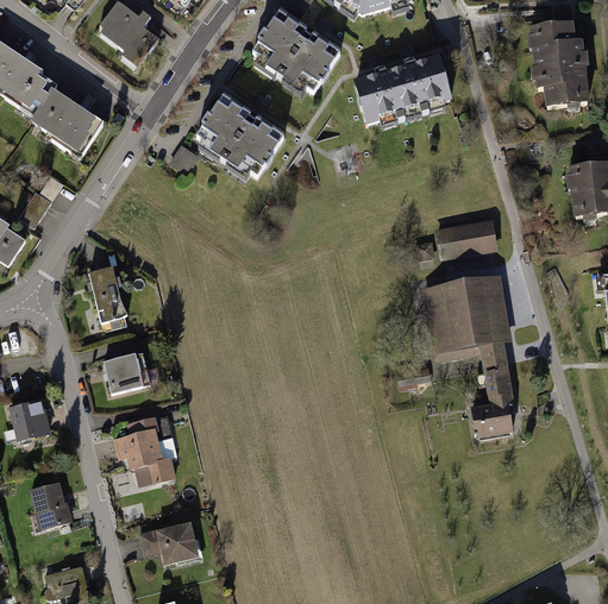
[(117,0),(99,24),(102,27),(100,31),(124,50),(121,54),(137,65),(158,38),(143,26),(150,17),(143,11),(138,17),(117,0)]
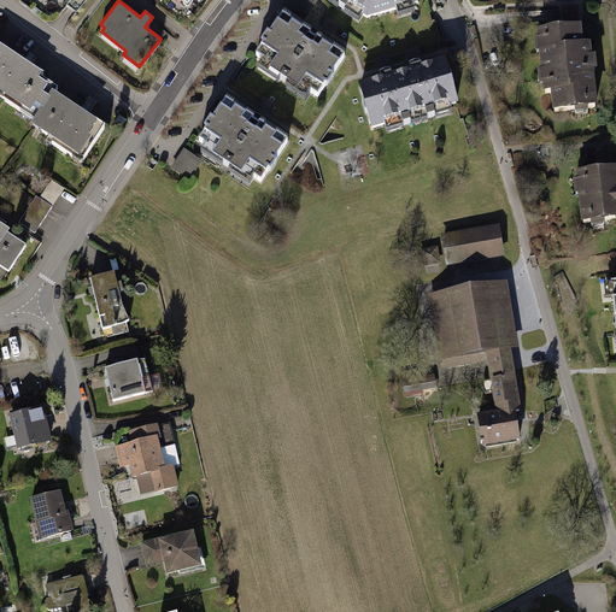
[(285,0),(282,3),(304,17),(315,0),(285,0)]
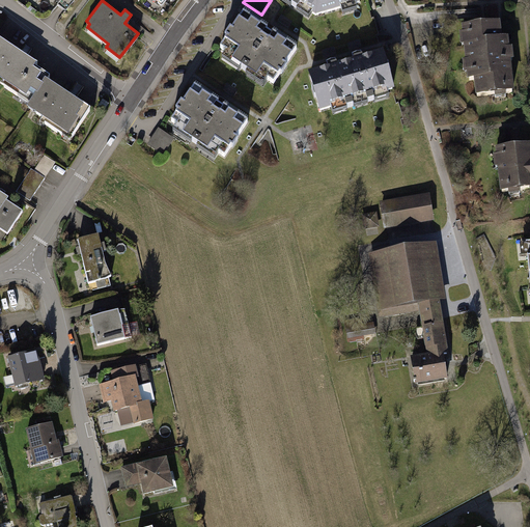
[(294,0),(314,15),(359,1),(359,0),(294,0)]
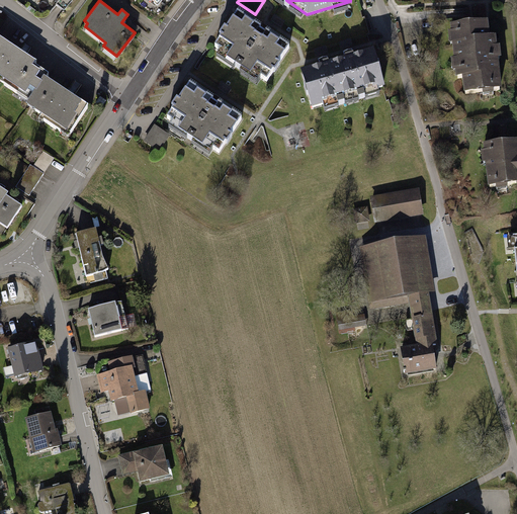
[(292,46),(238,9),(213,45),(220,49),(217,54),(259,82),(262,76),(268,80),(292,46)]
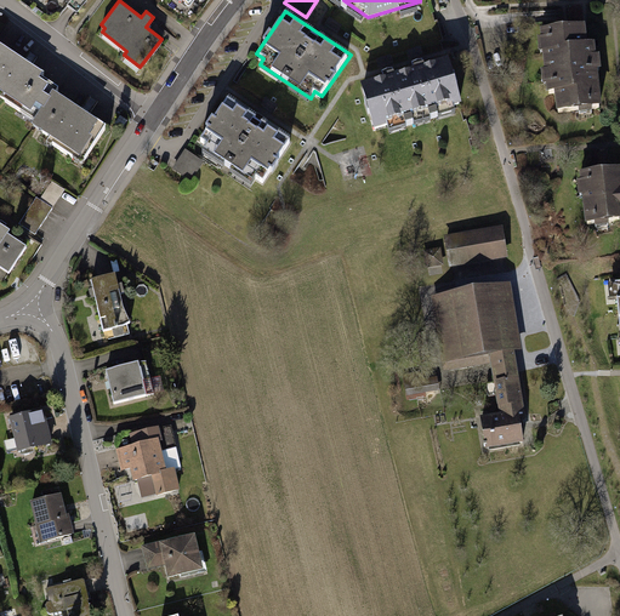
[(582,23),(540,28),(546,89),(557,87),(559,107),(601,102),(593,43),(585,44),(582,23)]
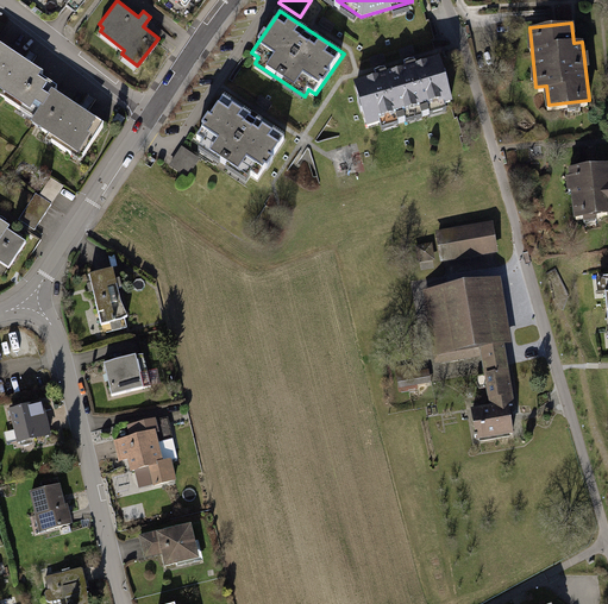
[(0,93),(32,114),(52,83),(42,75),(44,71),(0,42),(0,93)]
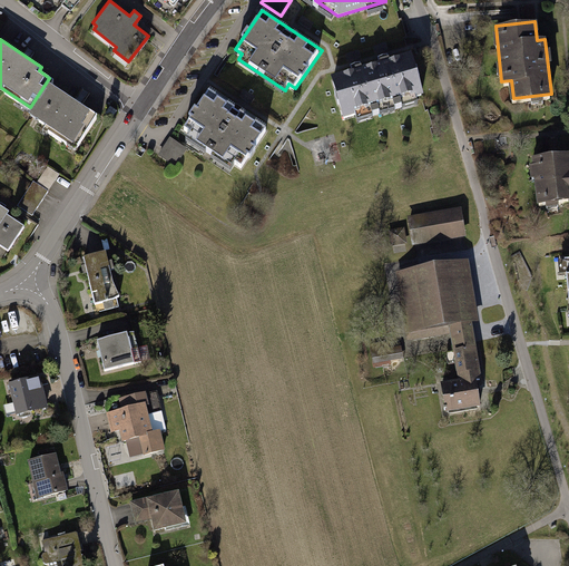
[(421,100),(409,57),(370,68),(382,111),(421,100)]
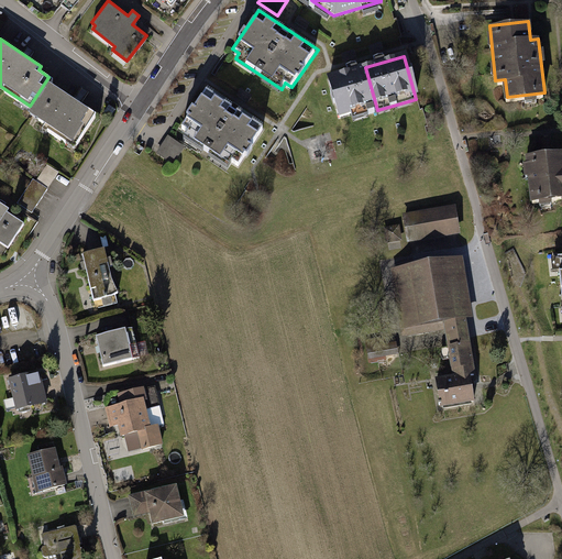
[(377,110),(365,67),(326,78),(338,121),(377,110)]
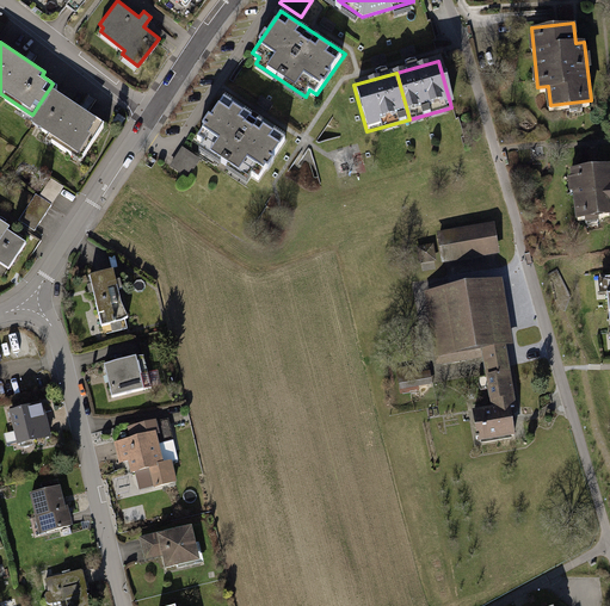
[(59,86),(53,84),(32,115),(35,117),(31,122),(49,134),(47,136),(81,159),(104,124),(55,91),(59,86)]
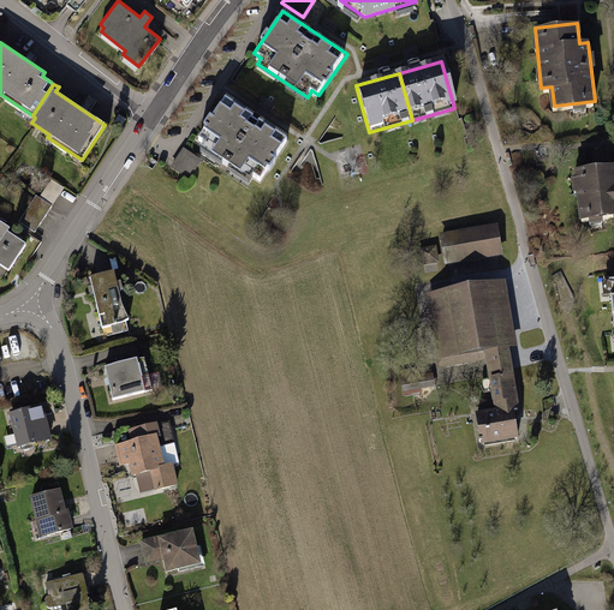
[(285,137),(221,95),(192,138),(200,143),(196,149),(244,181),(252,169),(260,174),(285,137)]
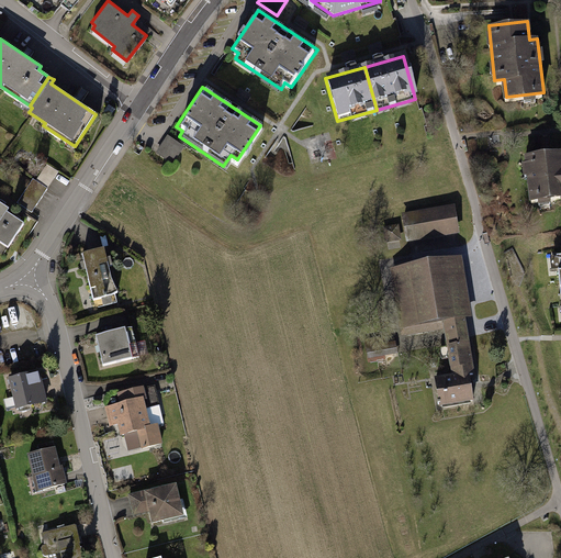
[(156,151),(172,162),(184,144),(168,133),(156,151)]
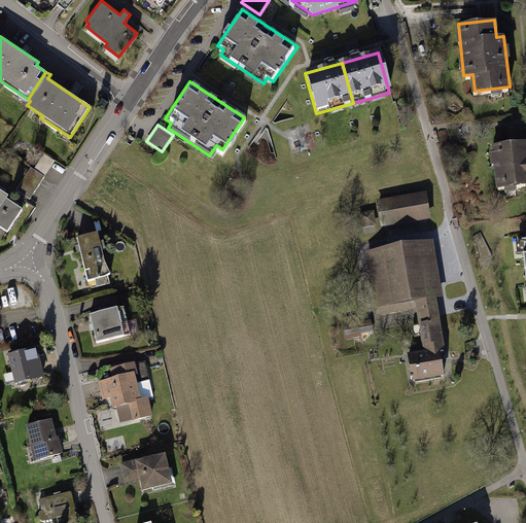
[(498,190),(525,186),(525,143),(493,147),(498,190)]
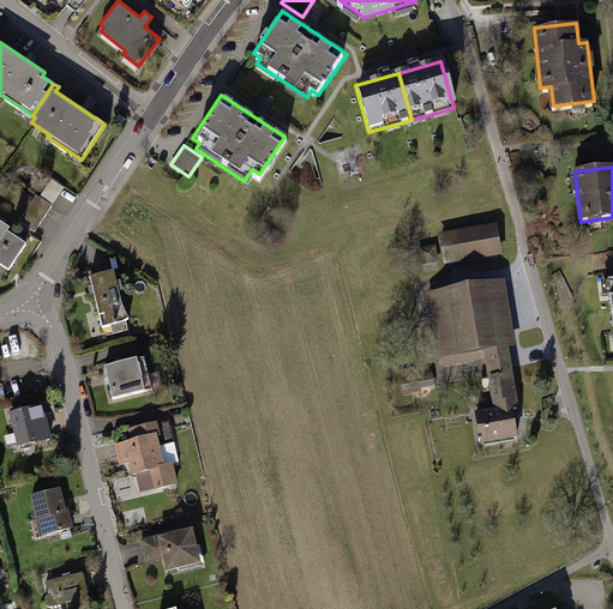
[(18,217),(34,228),(64,184),(52,175),(38,194),(35,192),(18,217)]
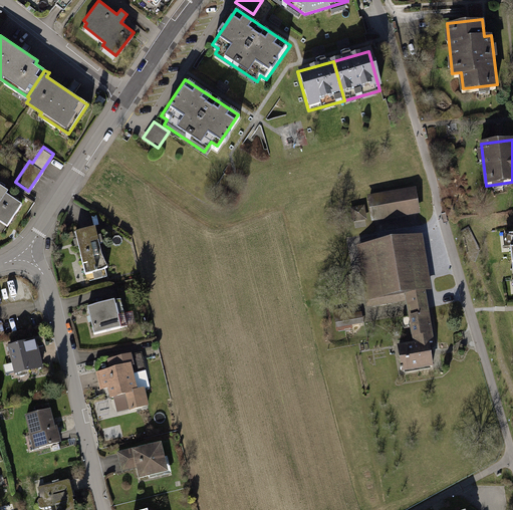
[(0,201),(6,192),(8,190),(0,184),(0,201)]
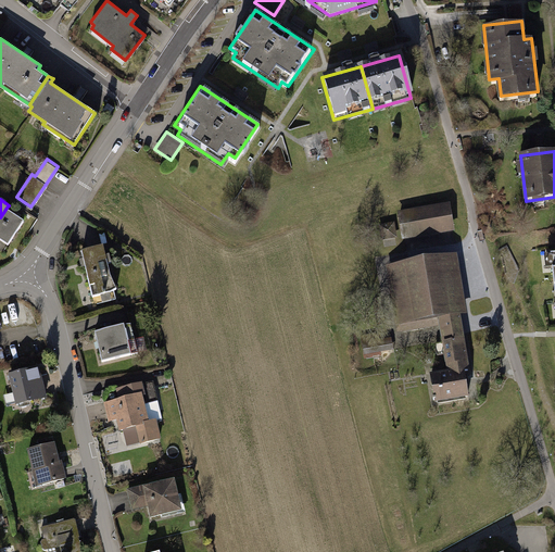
[(455,199),(408,204),(411,229),(458,224),(455,199)]
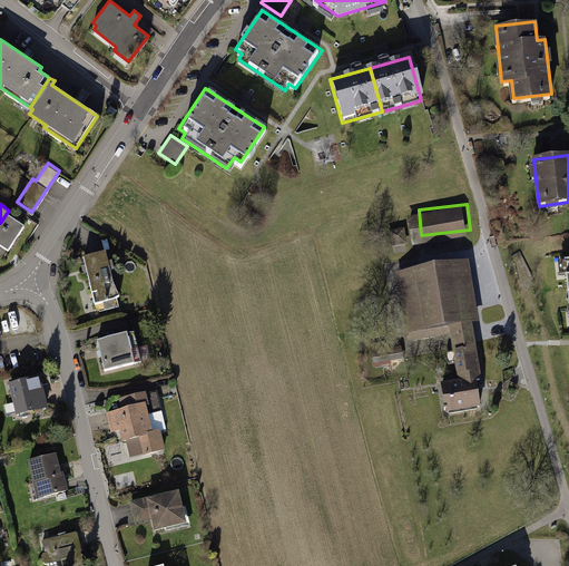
[(25,225),(7,213),(0,223),(0,244),(8,250),(25,225)]
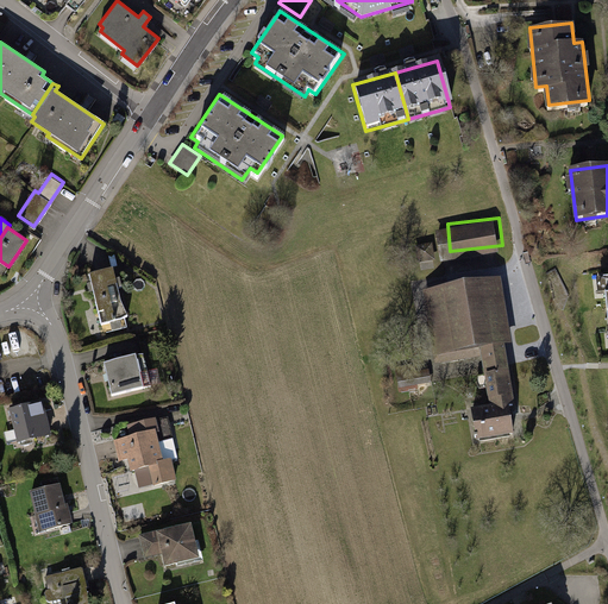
[(114,266),(89,272),(101,321),(126,315),(114,266)]
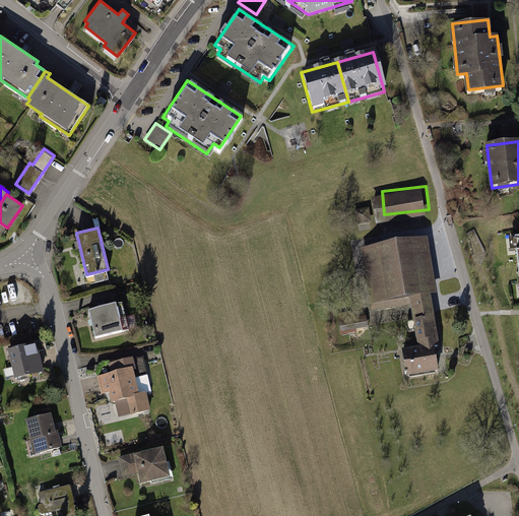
[(427,236),(360,247),(371,310),(410,303),(417,345),(401,348),(406,376),(438,371),(435,346),(439,344),(430,294),(437,293),(427,236)]
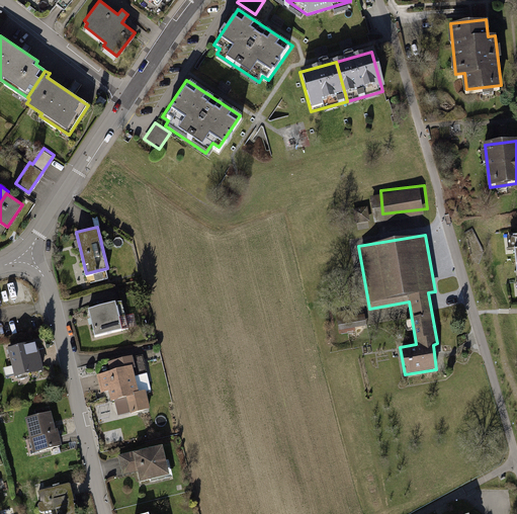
[(122,300),(88,308),(95,336),(130,328),(122,300)]
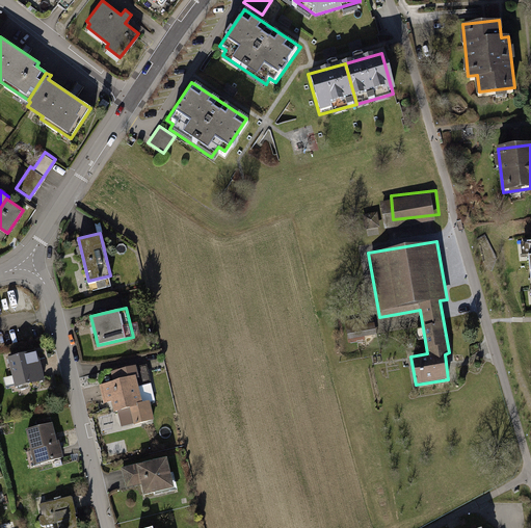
[(37,348),(7,355),(15,386),(45,378),(37,348)]
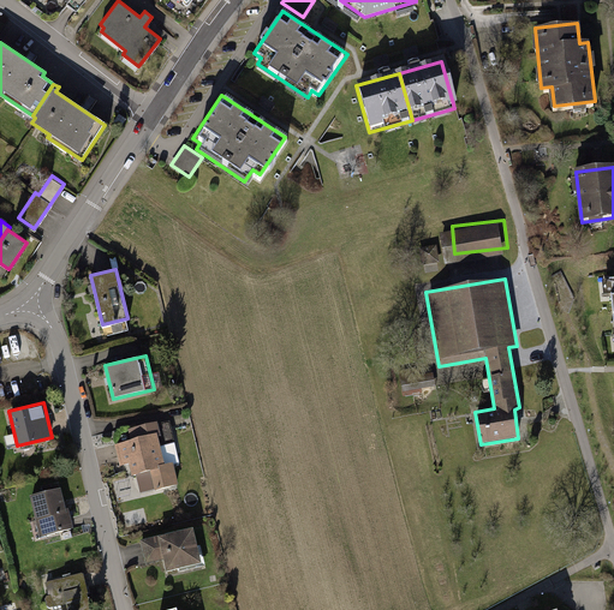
[(159,420),(127,426),(130,438),(113,442),(119,464),(129,461),(131,474),(151,470),(155,488),(177,483),(173,464),(166,465),(159,434),(161,432),(159,420)]
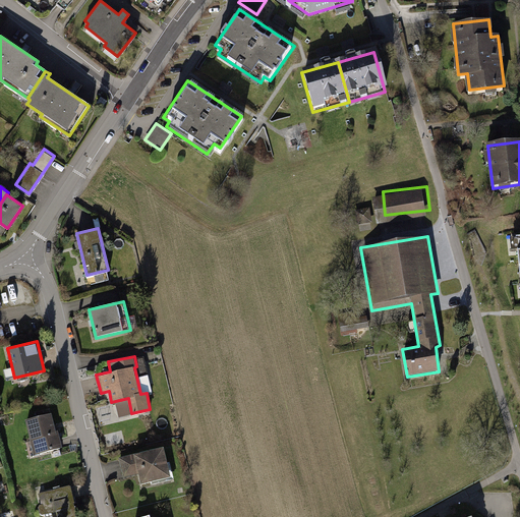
[(52,412),(24,419),(33,453),(62,447),(58,431),(56,431),(52,412)]
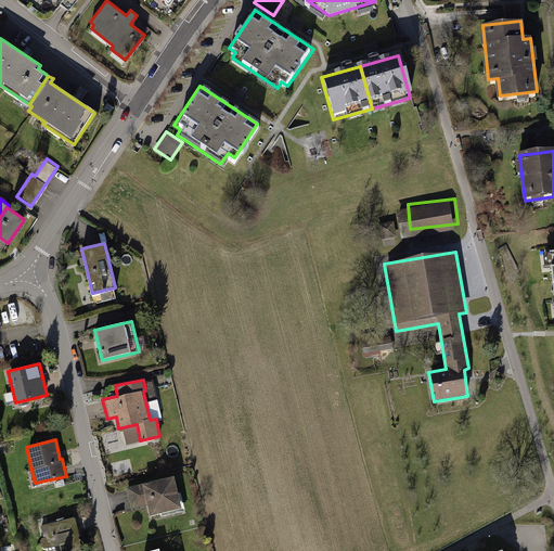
[(176,476),(143,484),(151,516),(183,509),(176,476)]
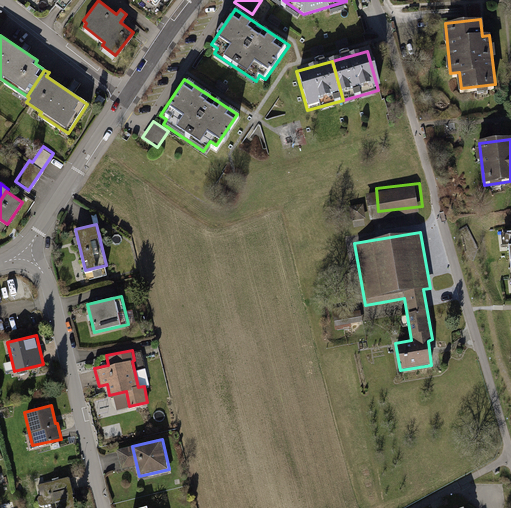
[(67,474),(37,481),(39,492),(36,495),(38,500),(40,502),(43,502),(44,507),(58,507),(59,507),(74,504),(67,474)]
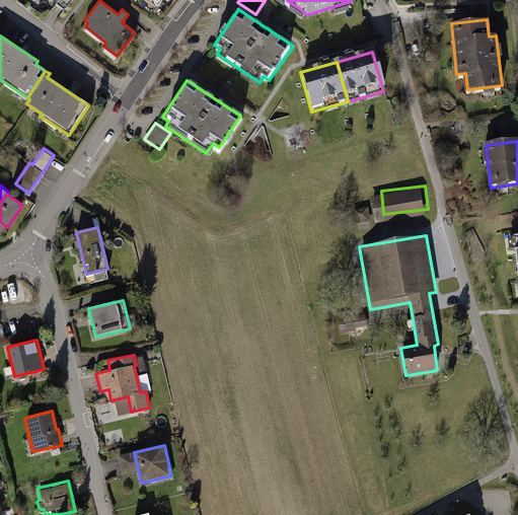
All buildings are outlined.
